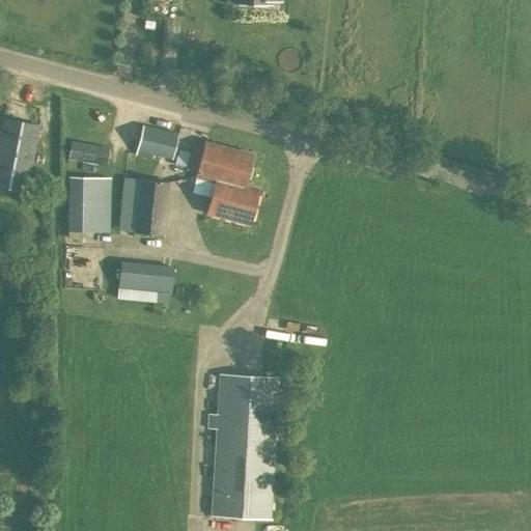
[(0,188),(26,193),(38,126),(1,118),(0,122),(0,188)]
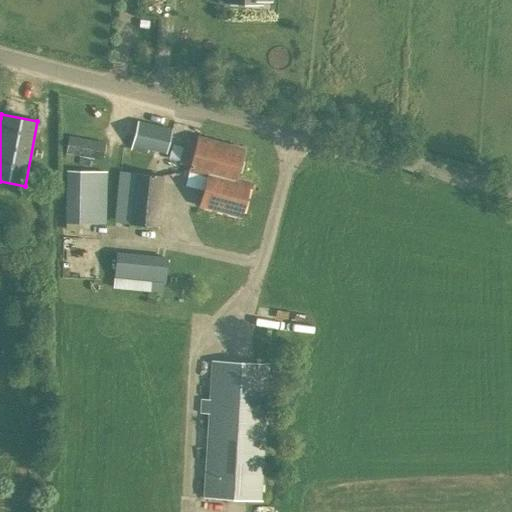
[(136,120),(129,150),(145,154),(146,150),(166,154),(171,130),(136,120)]
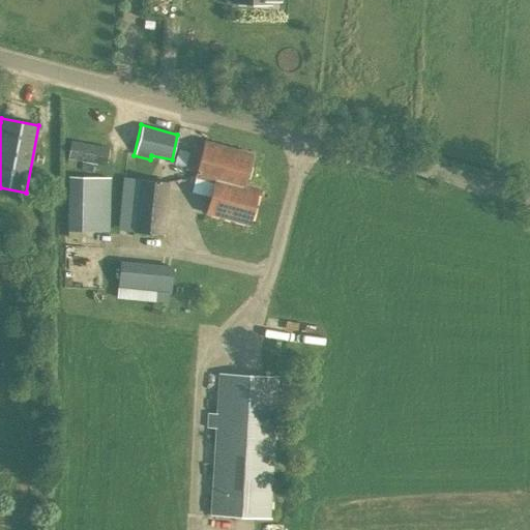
[(67,159),(105,166),(108,147),(70,140),(67,159)]
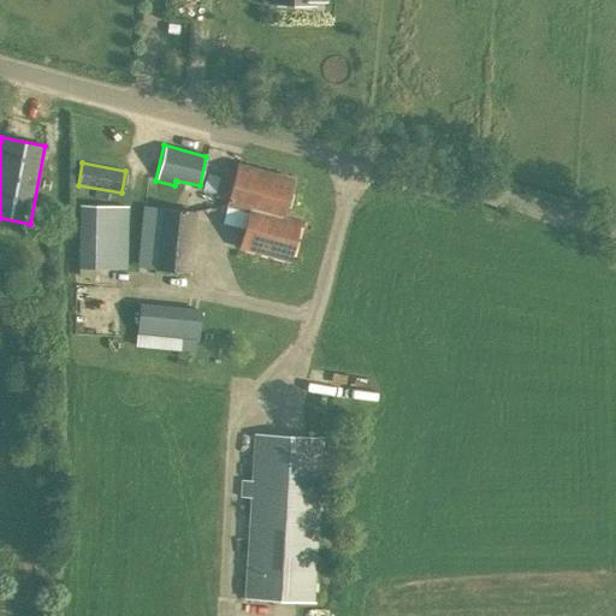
[(249,211),(282,215),(291,179),(237,165),(226,205),(249,211)]
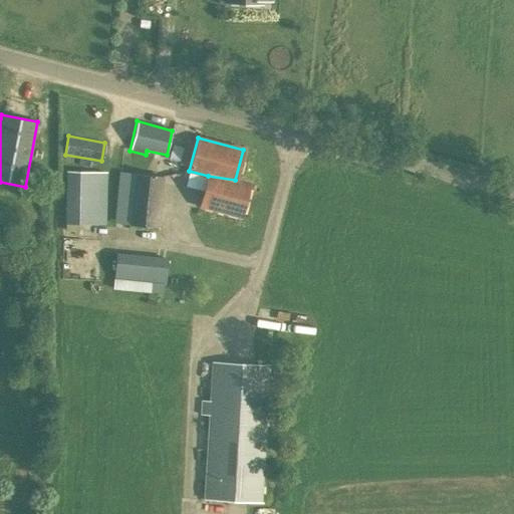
[(105,225),(106,173),(66,173),(65,224),(105,225)]
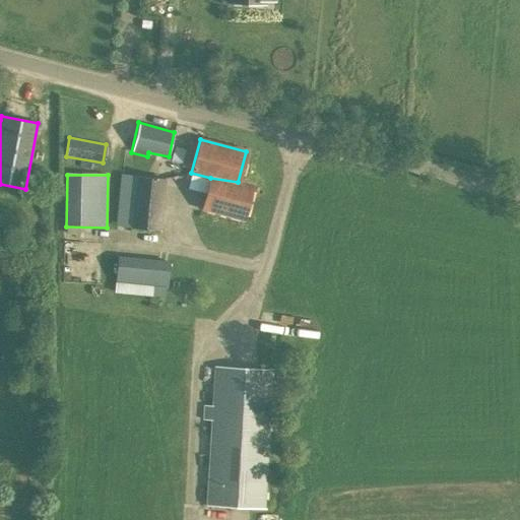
[(161,231),(166,179),(119,175),(115,226),(161,231)]
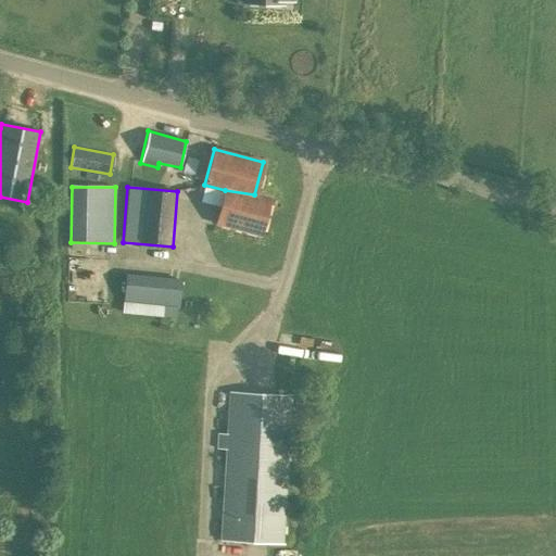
[(254,194),(225,190),(216,223),(261,235),(270,199),(254,194)]
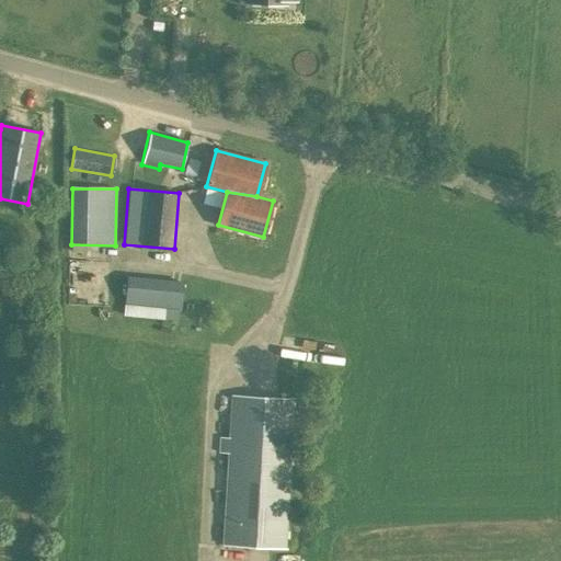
[(170,279),(127,276),(124,316),(178,320),(178,310),(181,310),(183,283),(170,282),(170,279)]
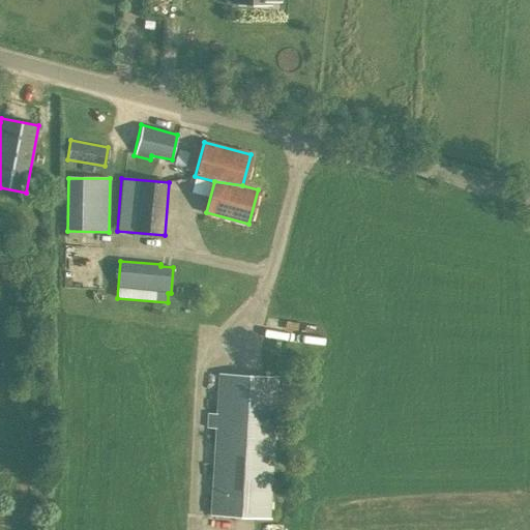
[(209,448),(213,448),(209,517),(271,520),(280,377),(216,373),(214,413),(207,413),(207,429),(214,429),(213,435),(210,435),(209,448)]
